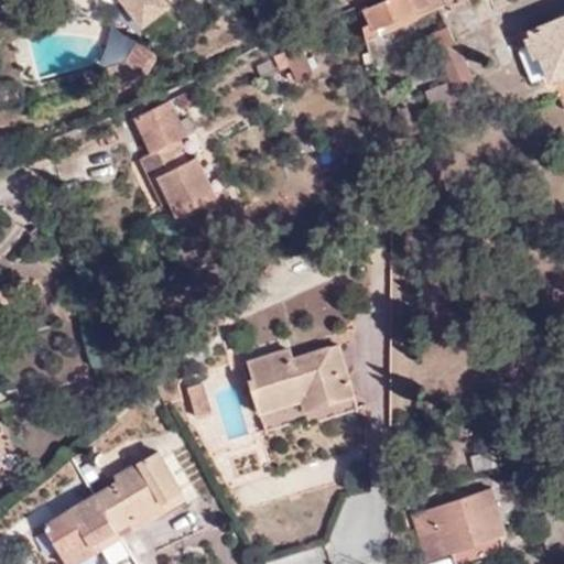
[(126,0),(142,21),(167,2),(165,0),(126,0)]
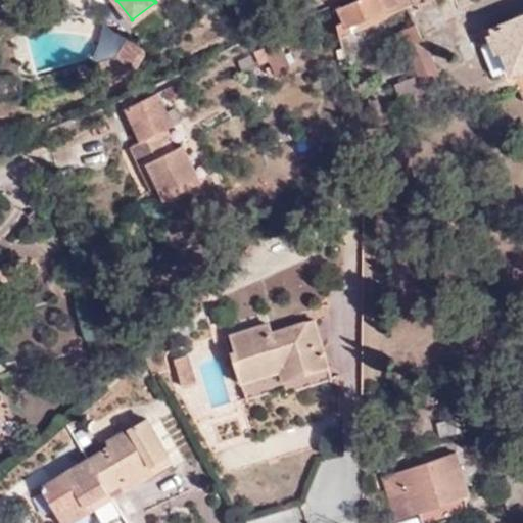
[(341,19),(336,22),(339,38),(388,17),(385,11),(411,0),(412,0),(415,4),(422,0),(355,0),(337,8),(341,19)]
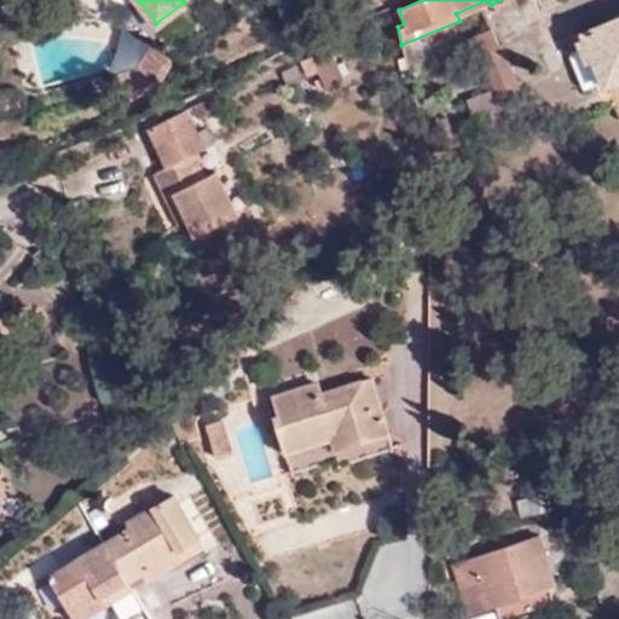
[(618,17),(563,42),(583,90),(601,84),(605,88),(618,81),(618,17)]
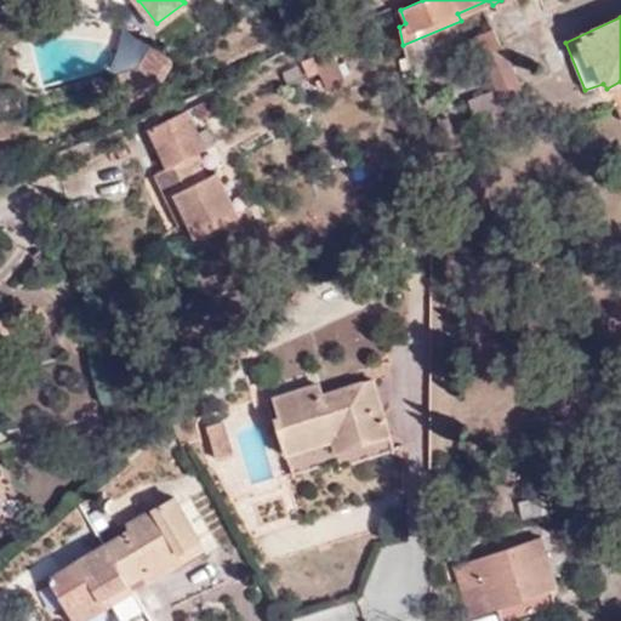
[(496,87),(500,100),(523,89),(493,28),(473,38),(496,87)]
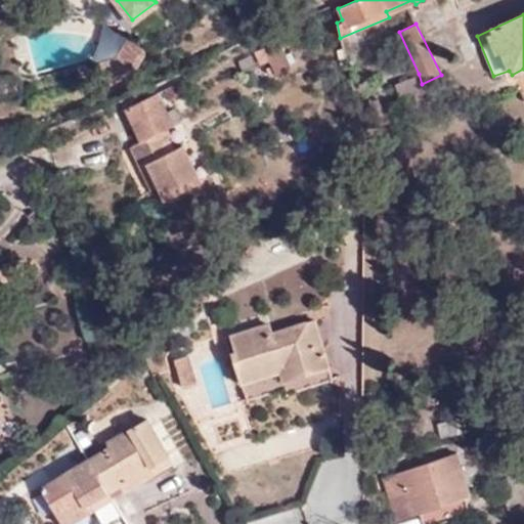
[(100,61),(106,76),(136,67),(144,51),(142,46),(127,38),(117,55),(100,61)]
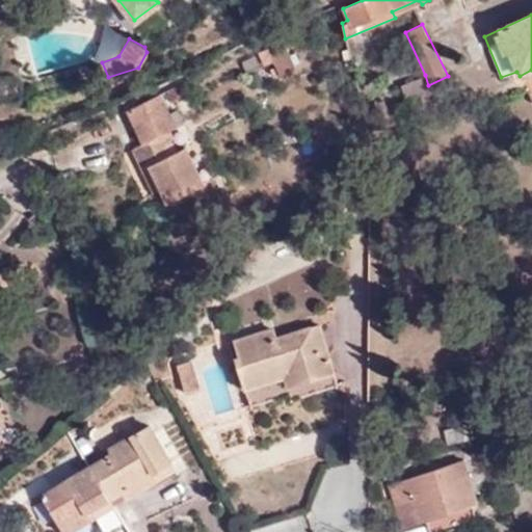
[(295,64),(284,38),(259,52),(265,65),(273,60),(278,73),(295,64)]
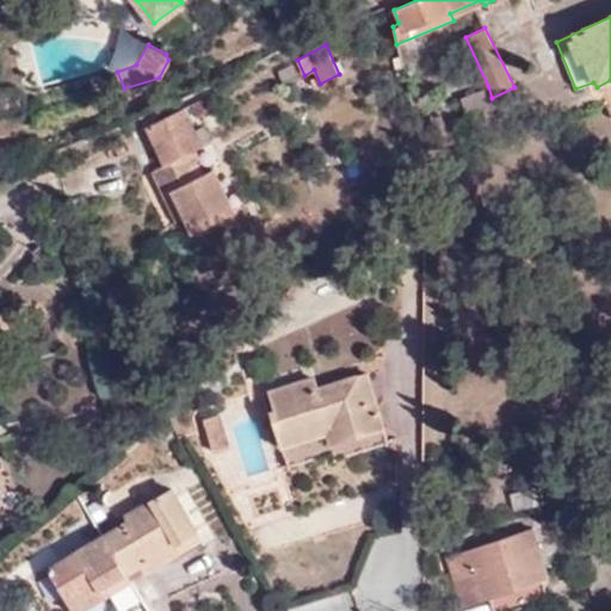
[(469,130),(492,98),(488,86),(458,100),(469,130)]
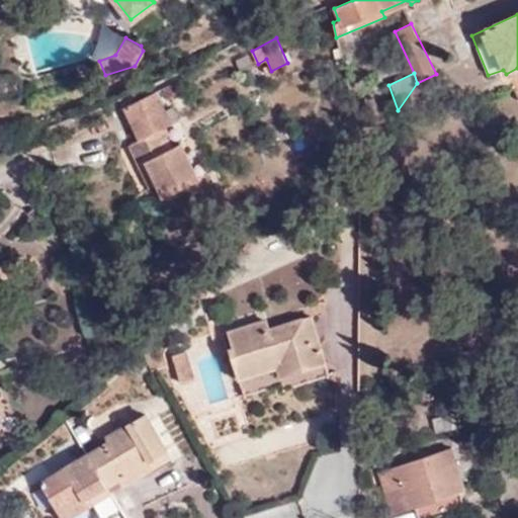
[(168,99),(184,91),(178,80),(163,88),(168,99)]
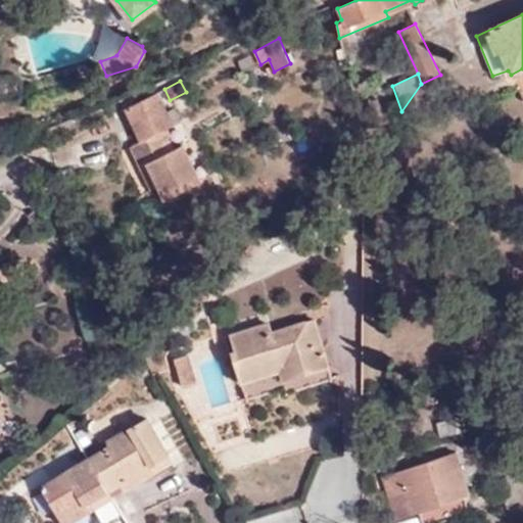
[(163,197),(200,181),(182,144),(174,148),(164,130),(181,122),(174,106),(167,109),(157,92),(125,107),(141,140),(130,145),(150,189),(159,186),(163,197)]
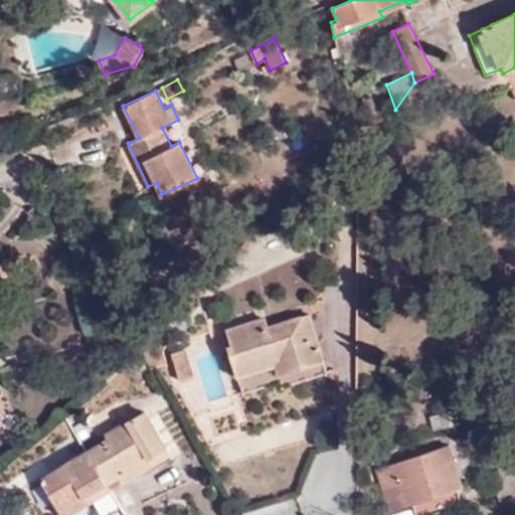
[(279,372),(325,358),(311,313),(269,326),(265,316),(227,328),(233,343),(228,345),(238,375),(276,363),(279,372)]
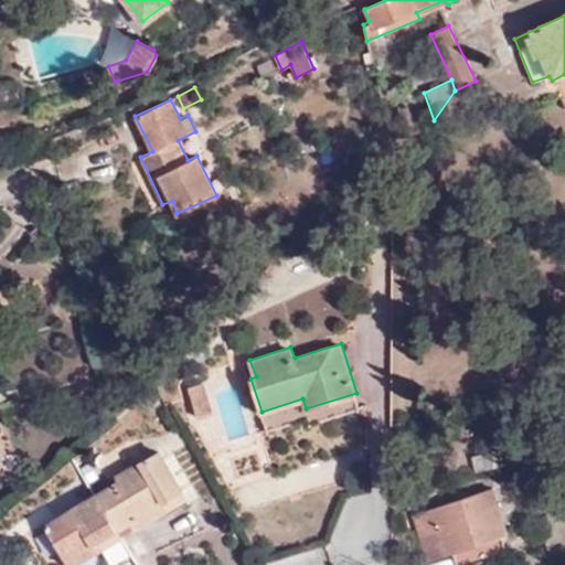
[(196,417),(210,413),(201,383),(188,387),(196,417)]
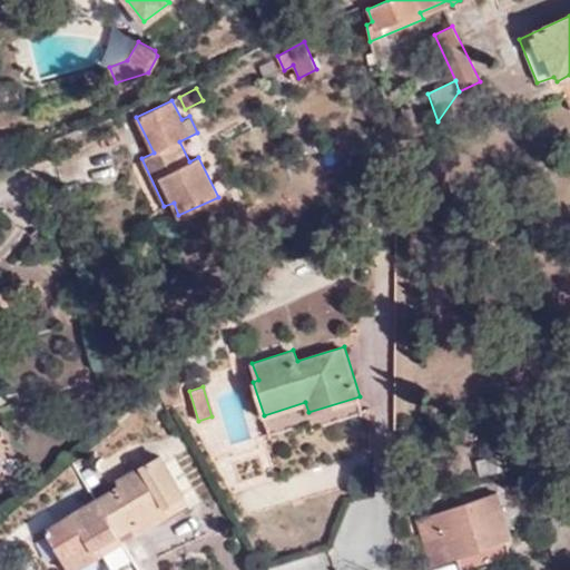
[(363,410),(360,396),(308,412),(305,402),(264,415),(269,433),(310,420),(312,426),(363,410)]
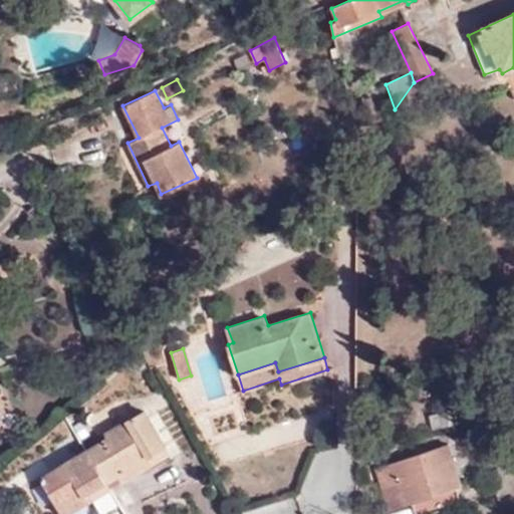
[(170,452),(146,410),(125,422),(127,426),(40,477),(60,513),(64,513),(110,488),(106,481),(117,474),(121,480),(170,452)]
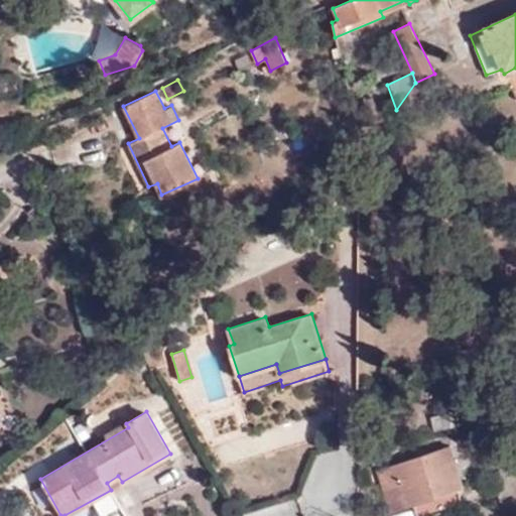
[(464,485),(449,443),(376,470),(390,510),(412,503),(416,515),(423,515),(463,503),(458,487),(464,485)]
